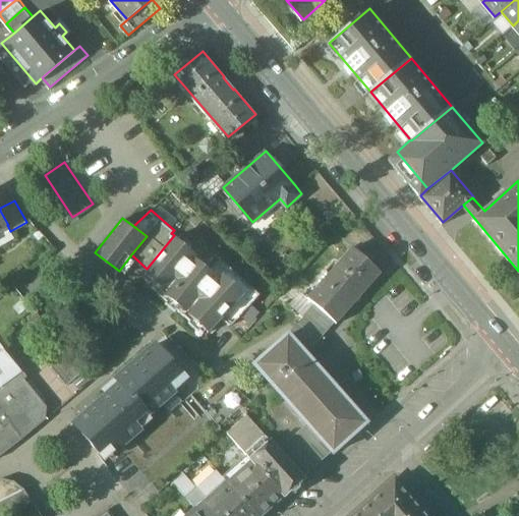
[(222,258),(211,270),(191,253),(193,250),(174,235),(147,269),(145,271),(163,287),(161,289),(187,310),(210,331),(224,314),(233,323),(261,293),(222,258)]
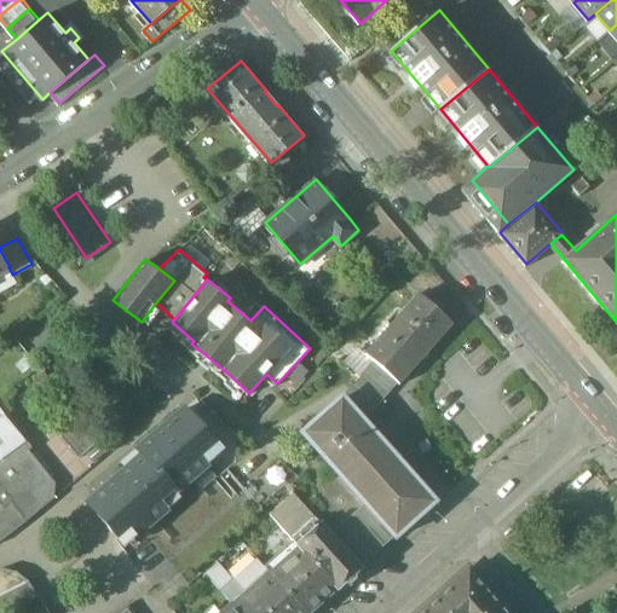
[(453,322),(420,294),(367,352),(376,360),(397,379),(401,381),(453,322)]
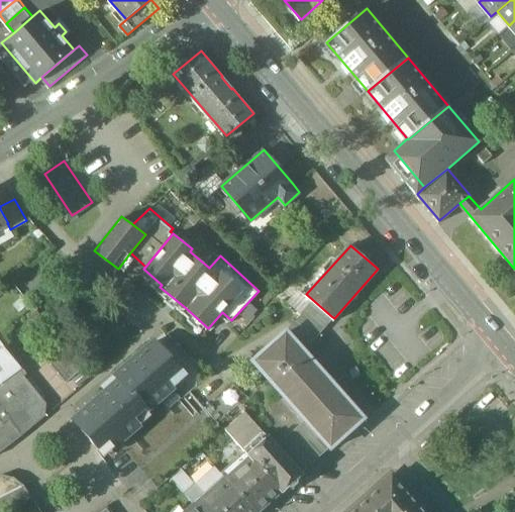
[(314,301),(295,323),(312,339),(322,327),(323,327),(331,316),(314,301)]
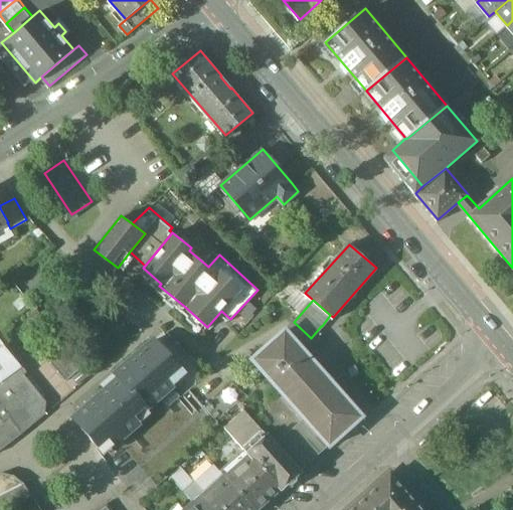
[(302,348),(286,330),(252,359),(306,417),(329,444),(330,445),(362,415),(302,348)]
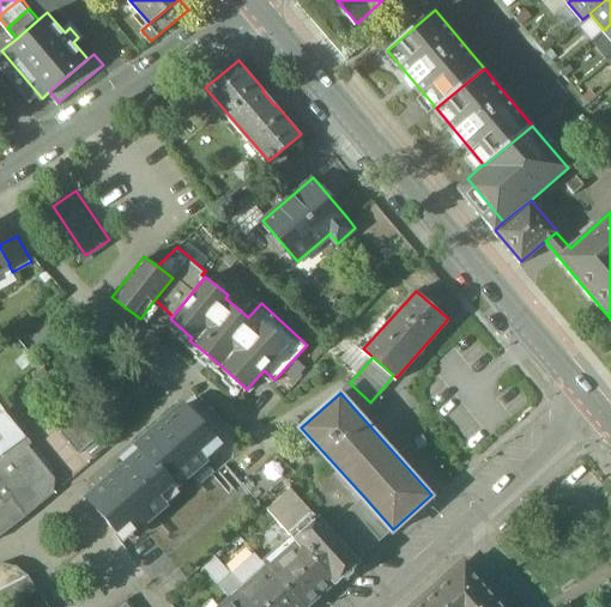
[(137,444),(141,450),(89,497),(118,530),(129,520),(138,529),(169,502),(161,493),(171,484),(174,487),(222,445),(185,402),(137,444)]
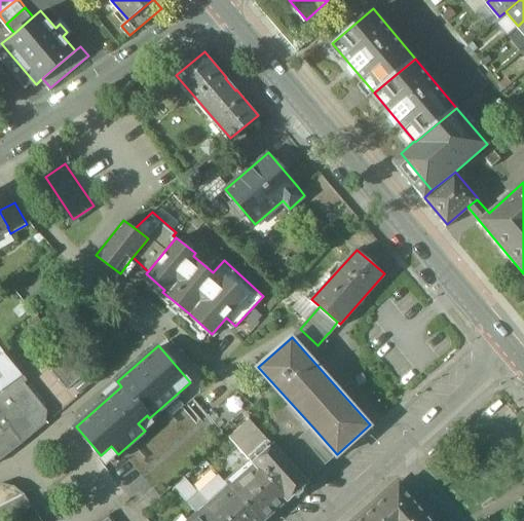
[(5,352),(0,356),(0,380),(17,368),(5,352)]
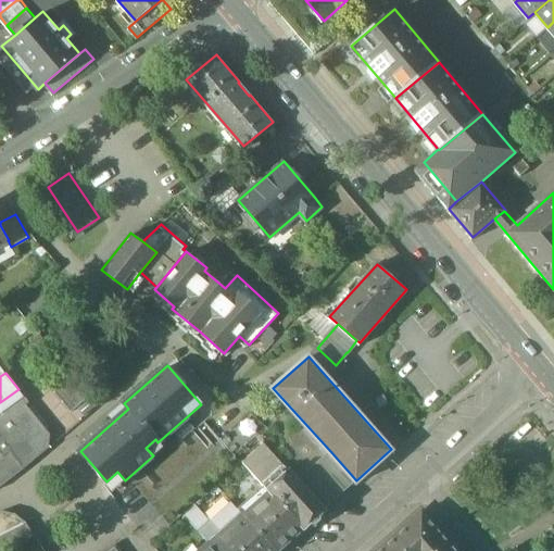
[(91,393),(74,374),(55,390),(71,410),(91,393)]
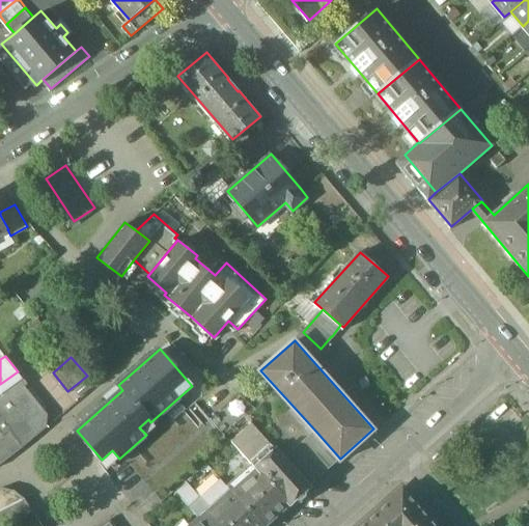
[(18,371),(0,384),(0,392),(18,381),(23,377),(19,370),(18,371)]
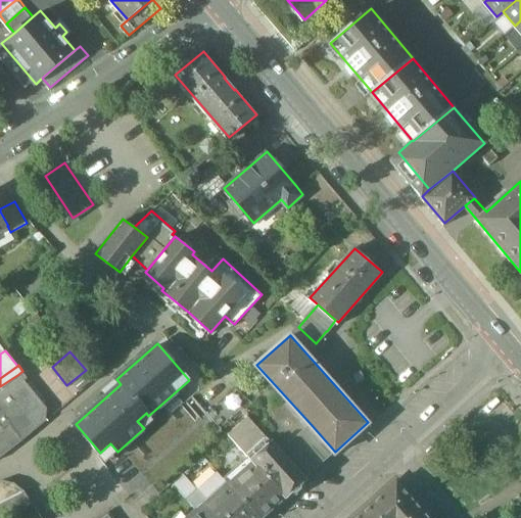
[(48,406),(25,378),(21,381),(17,375),(0,386),(0,423),(2,427),(9,421),(22,438),(46,419),(48,406)]
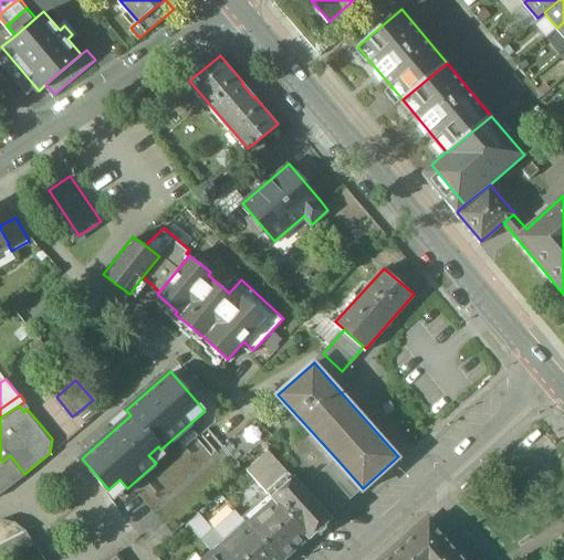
[(269,447),(247,467),(272,496),(294,476),(269,447)]
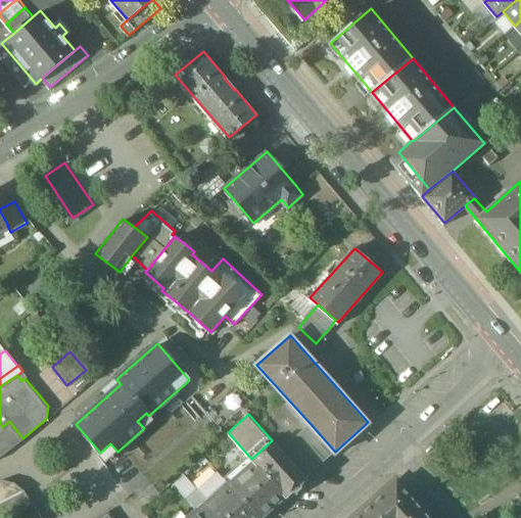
[(0,457),(22,438),(9,421),(2,427),(0,428),(0,457)]
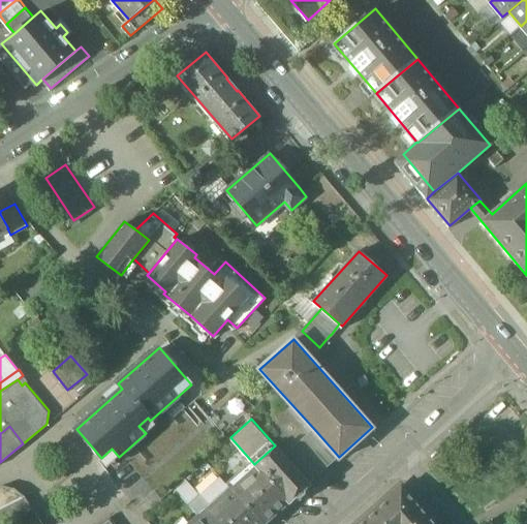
[(314,429),(285,456),(309,483),(338,456),(314,429)]
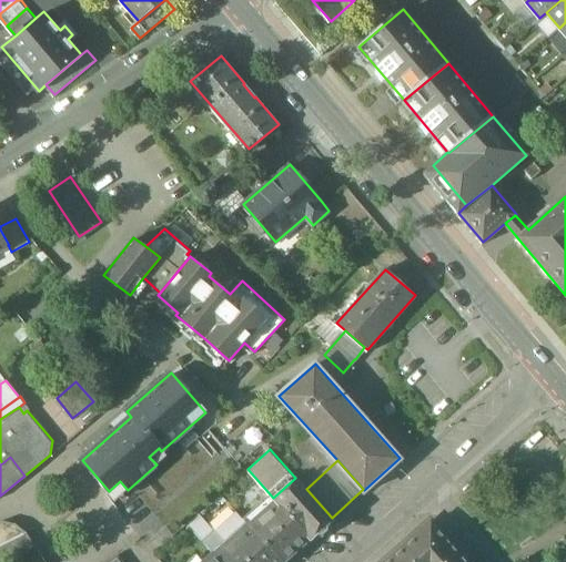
[(295,478),(273,498),(275,500),(310,538),(311,539),(333,519),(332,518),(306,489),(295,478)]
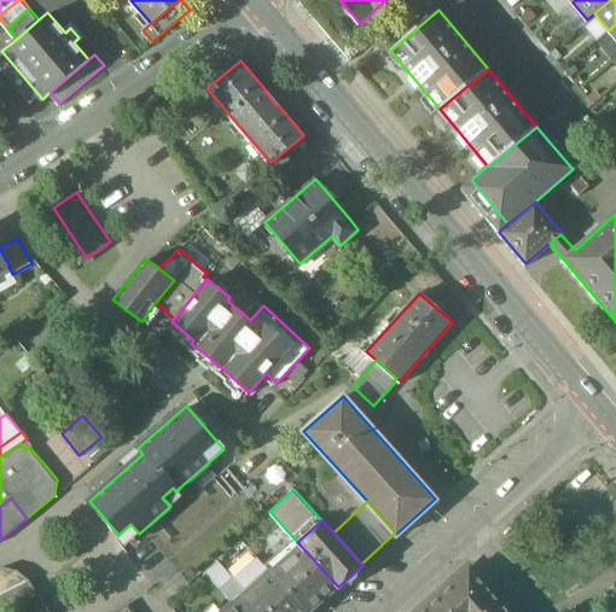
[(337,586),(300,545),(271,570),(308,611),(337,586)]
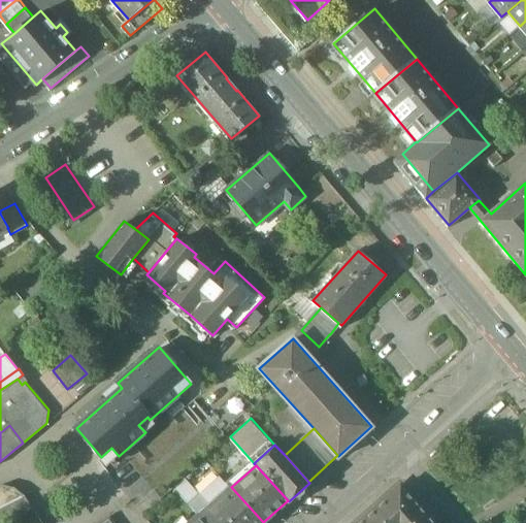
[(3,483),(0,483),(0,508),(26,495),(15,486),(3,483)]
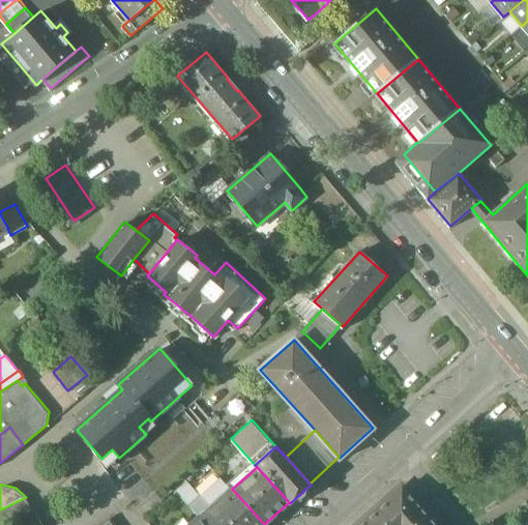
[(387,498),(410,524),(438,524),(402,485),(387,498)]
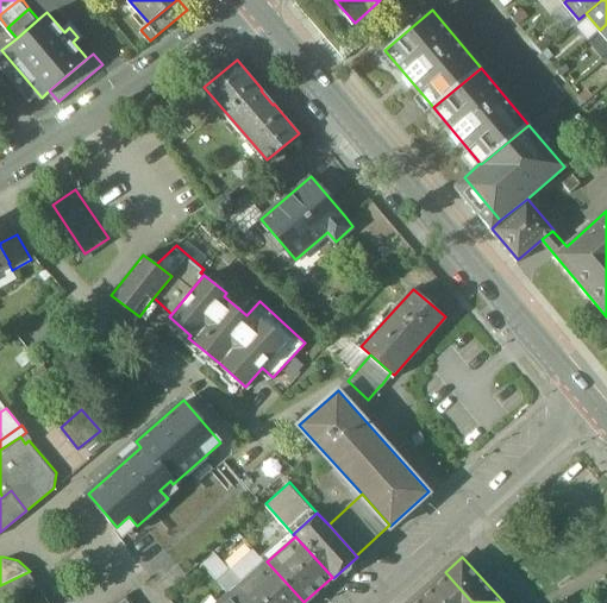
[(267,561),(243,582),(248,588),(236,598),(239,602),(302,602),(304,602),(267,561)]
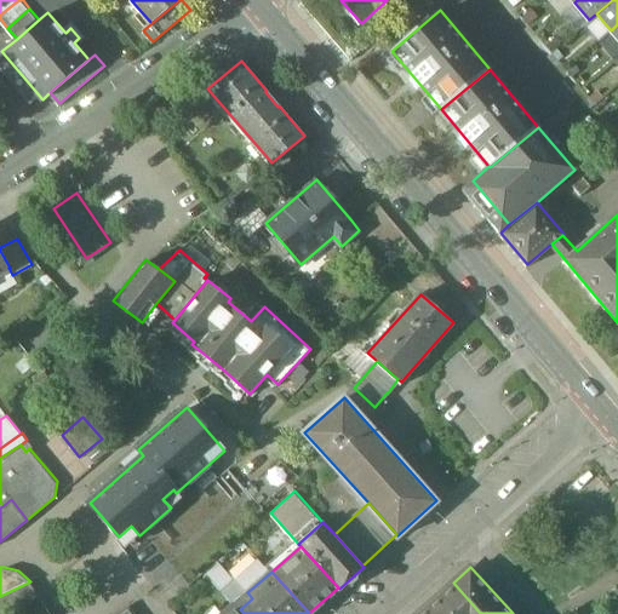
[(0,613),(40,595),(30,581),(0,596),(0,613)]
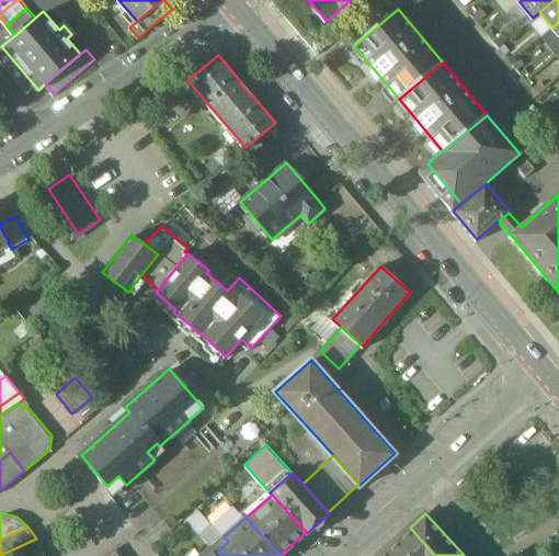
[(434,555),(410,528),(377,555),(434,555)]
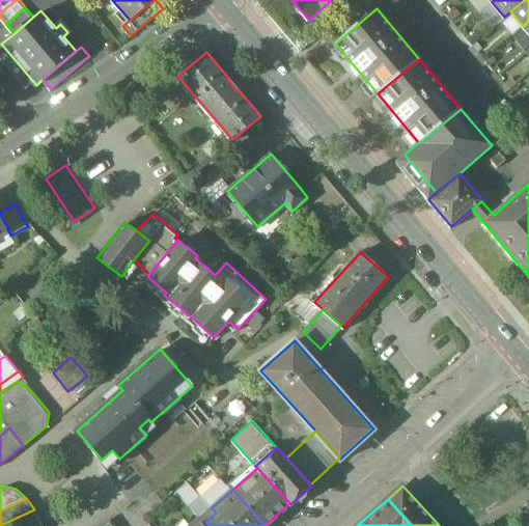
[(117,525),(111,517),(101,524),(102,525),(117,525)]
